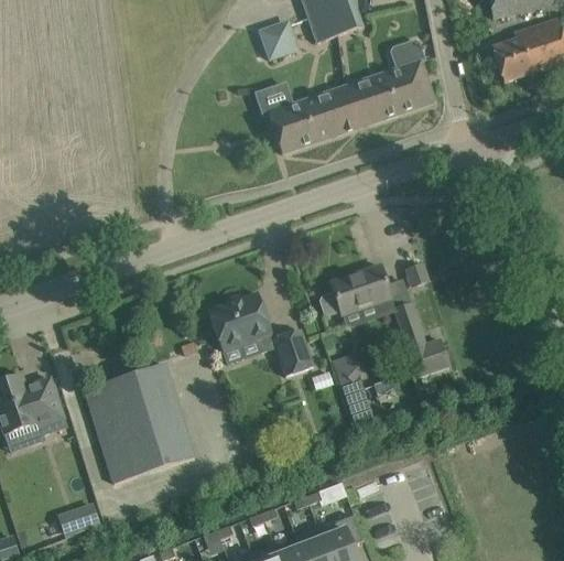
[(301,0),(316,42),(360,27),(350,0),(301,0)]
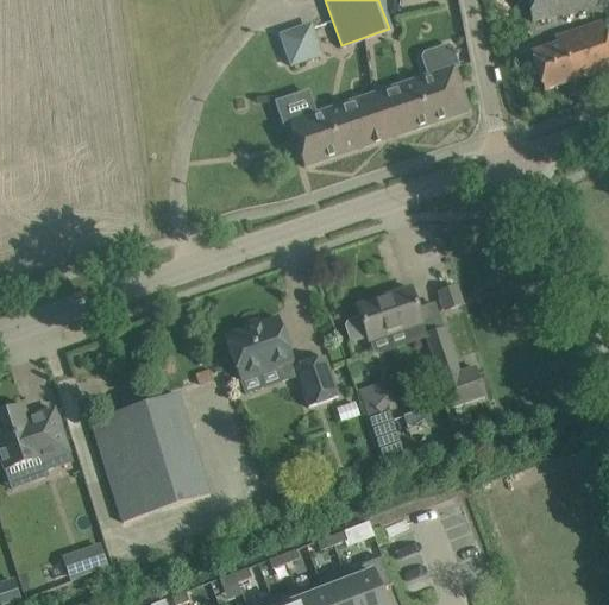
[(527,0),(532,19),(554,14),(608,2),(608,0),(527,0)]
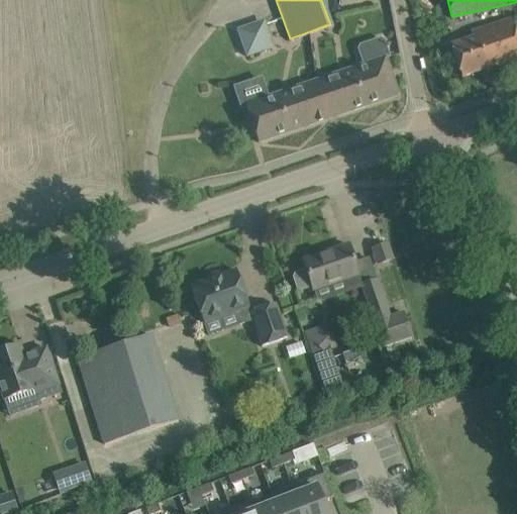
[(471,36),(450,42),(461,75),(492,64),(516,56),(516,34),(513,22),(511,15),(480,26),(469,29),(471,36)]
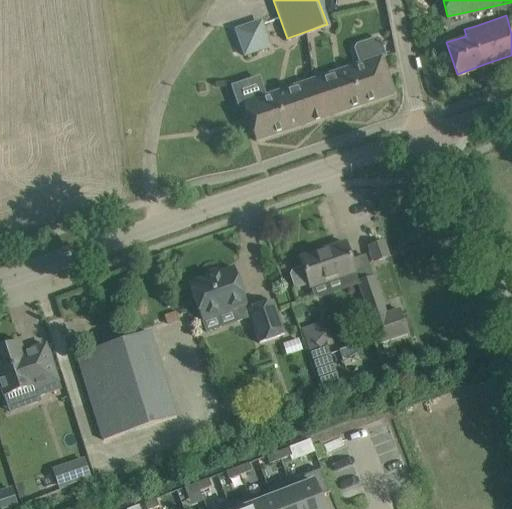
[(261,16),(233,26),(243,54),(271,44),(261,16)]
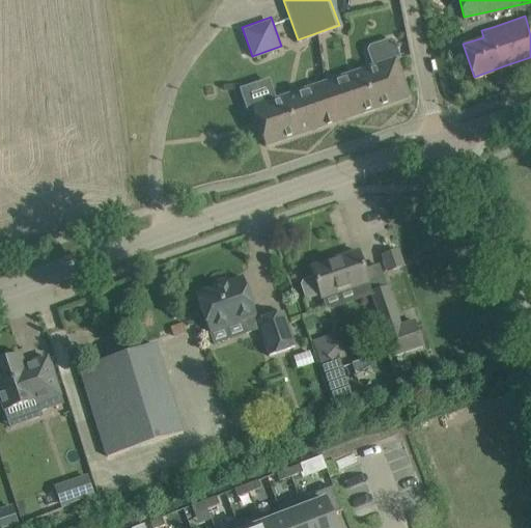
[(395,56),(325,80),(339,119),(409,95),(395,56)]
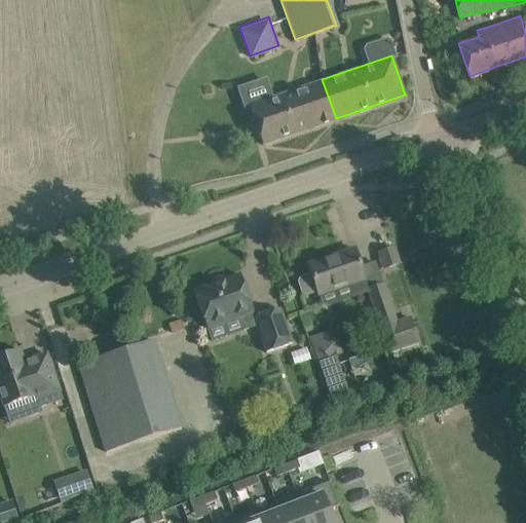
[(322,79),(249,104),(262,143),(336,118),(322,79)]
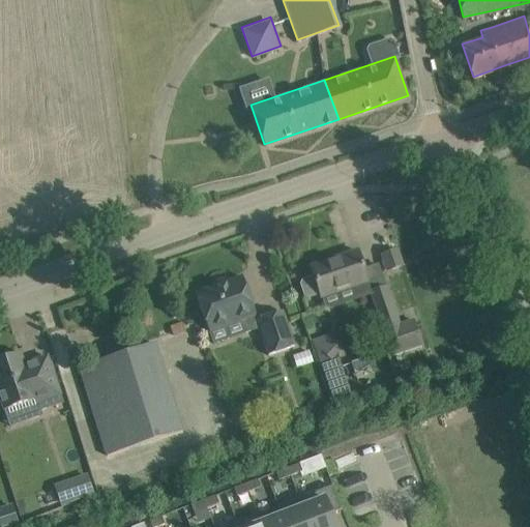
[(396,246),(379,252),(385,270),(403,264),(396,246)]
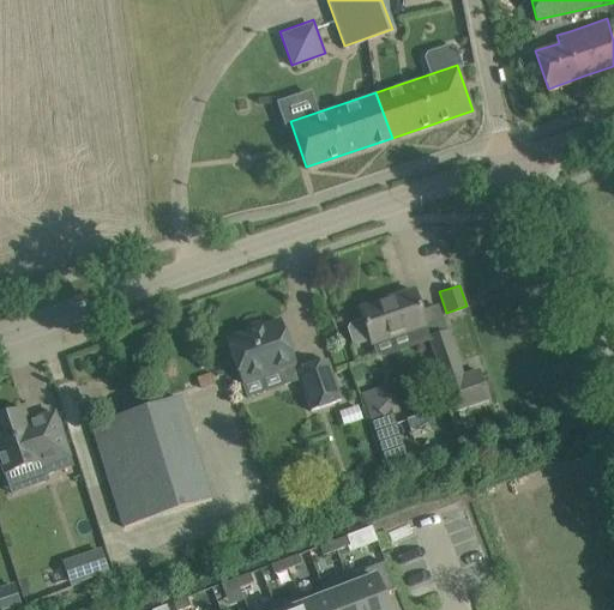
[(350,322),(348,326),(353,342),(356,343),(369,338),(371,342),(426,324),(414,288),(359,306),(362,318),(350,322)]
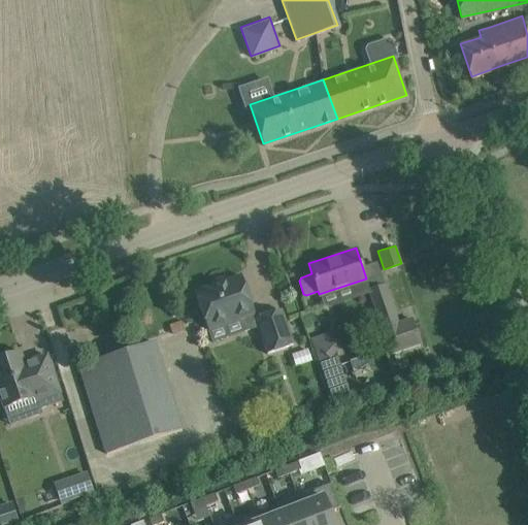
[(240,273),(194,290),(207,328),(239,318),(243,329),(257,325),(267,352),(293,342),(281,307),(255,317),(254,313),(255,313),(240,273)]
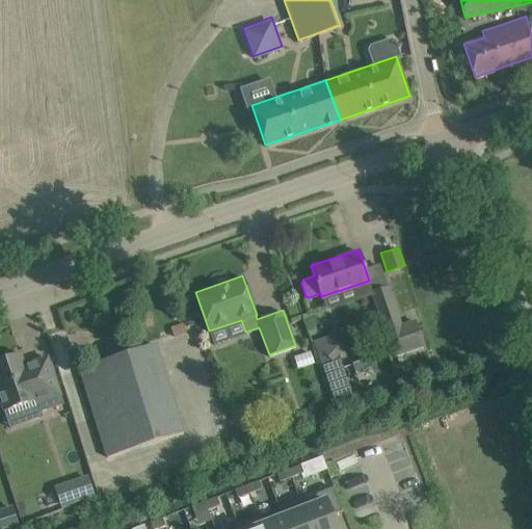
[(387,286),(371,291),(393,354),(423,345),(414,319),(400,323),(387,286)]
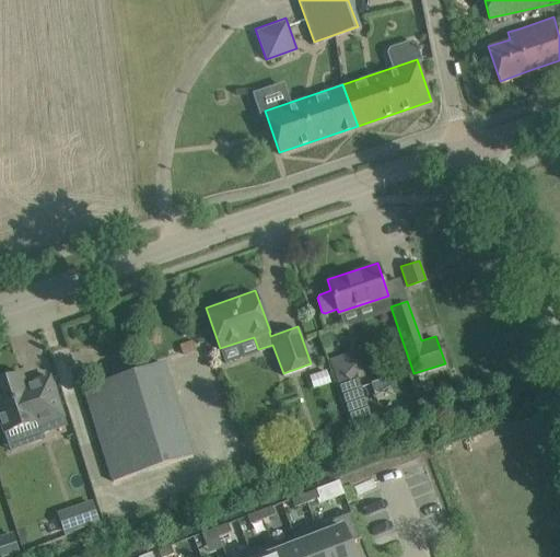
[(347,351),(329,358),(338,383),(351,421),(371,415),(358,374),(362,369),(349,357),(347,351)]
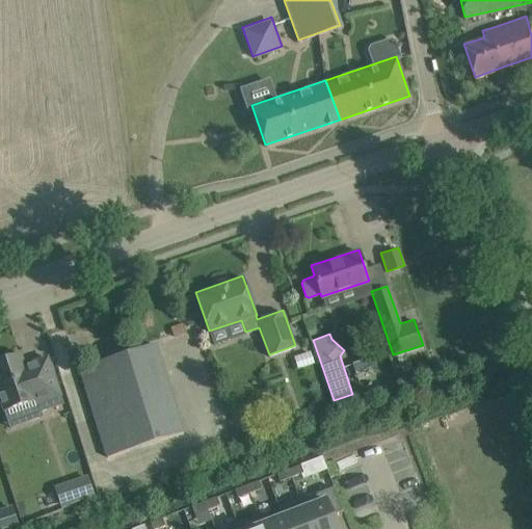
[(99,360),(79,366),(85,386),(99,430),(107,455),(182,431),(160,363),(154,343),(99,360)]
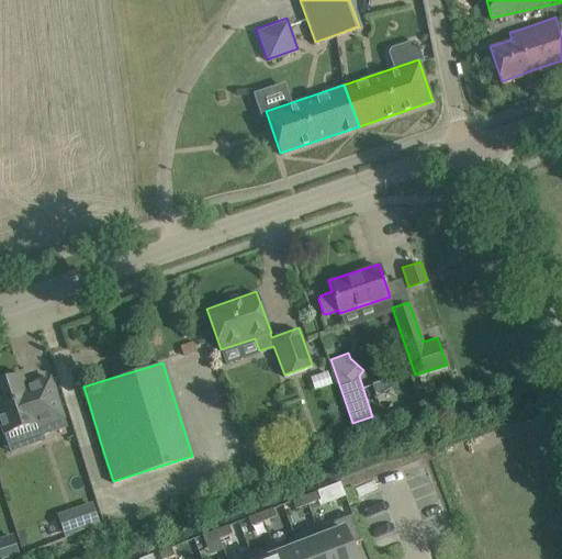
[(6,373),(0,375),(0,423),(3,433),(10,451),(45,439),(43,433),(66,424),(63,416),(49,376),(25,384),(21,371),(7,377),(6,373)]
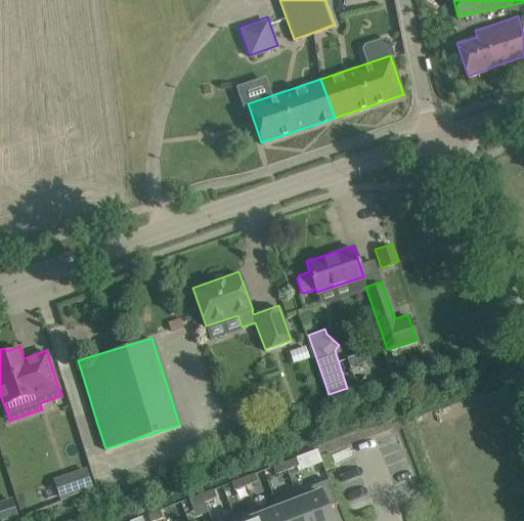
[(322,447),(303,452),(306,464),(325,459),(322,447)]
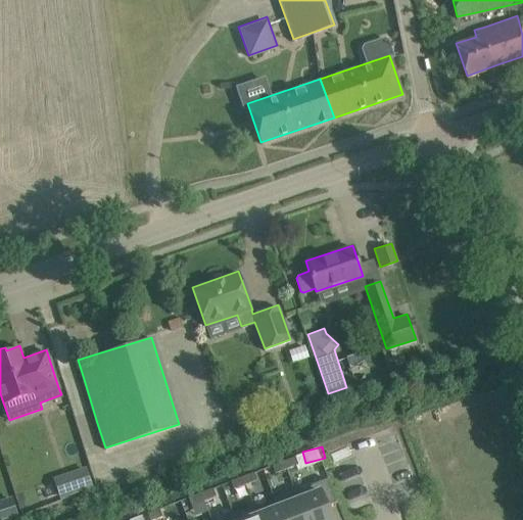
[(294,455),(283,460),(286,467),(297,463),(294,455)]
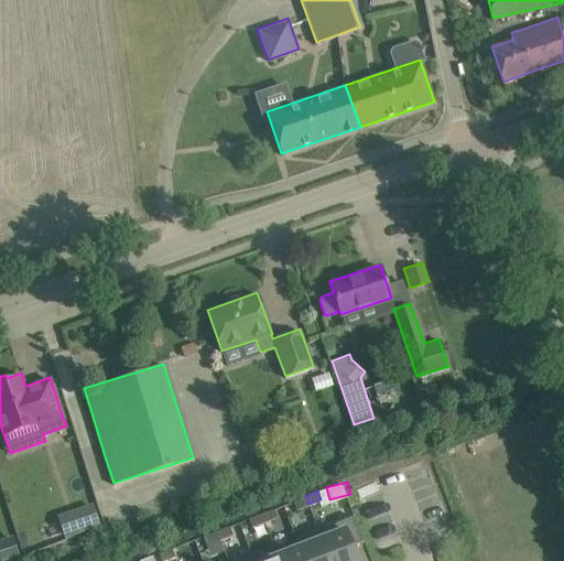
[(305,496),(293,500),(296,509),(308,504),(305,496)]
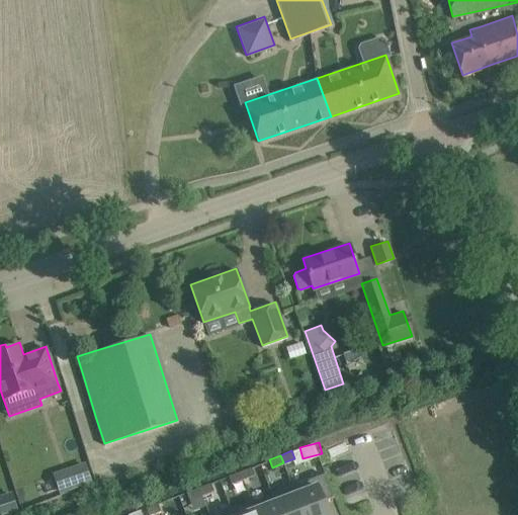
[(84,461),(68,467),(74,487),(91,482),(84,461)]
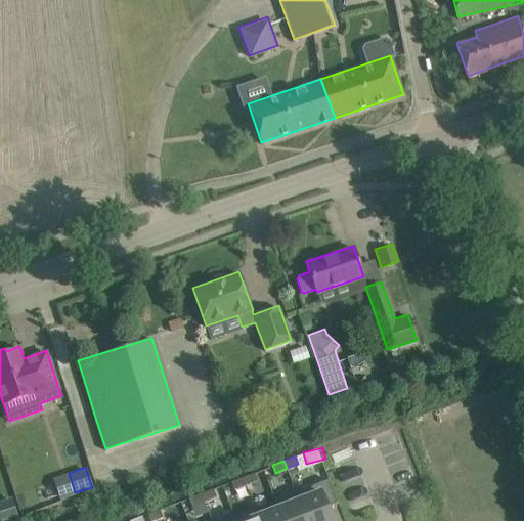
[(254,472),(243,476),(246,484),(257,480),(254,472)]
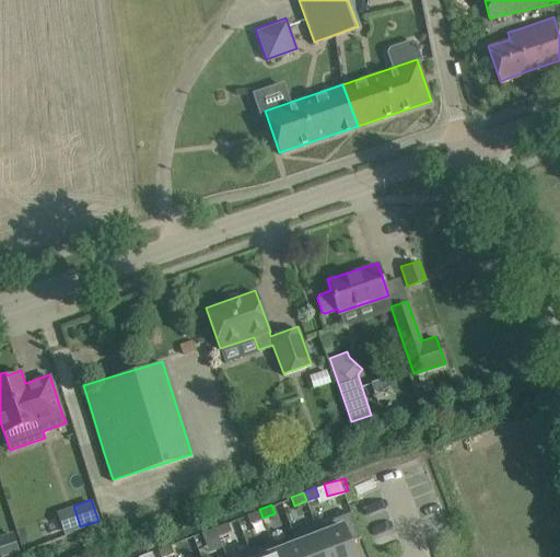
[(259,509),(246,514),(249,522),(263,518),(259,509)]
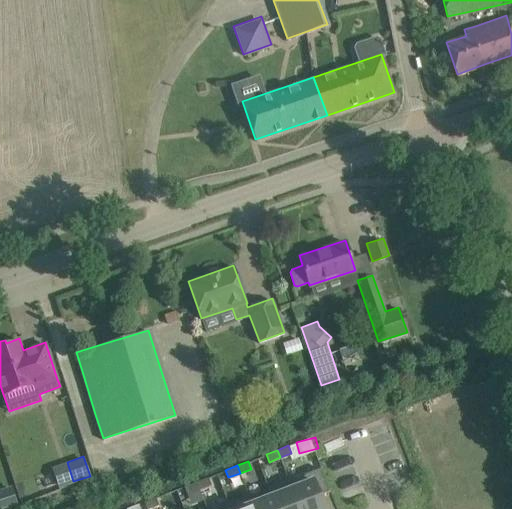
[(321,467),(288,480),(299,508),(323,508),(318,494),(330,490),(321,467)]
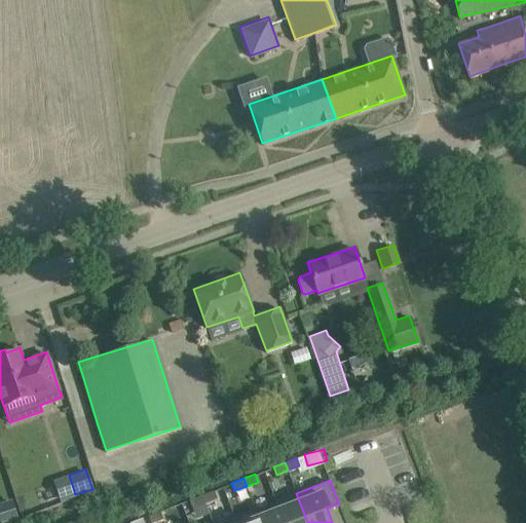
[(214,489),(201,494),(204,501),(217,497),(214,489)]
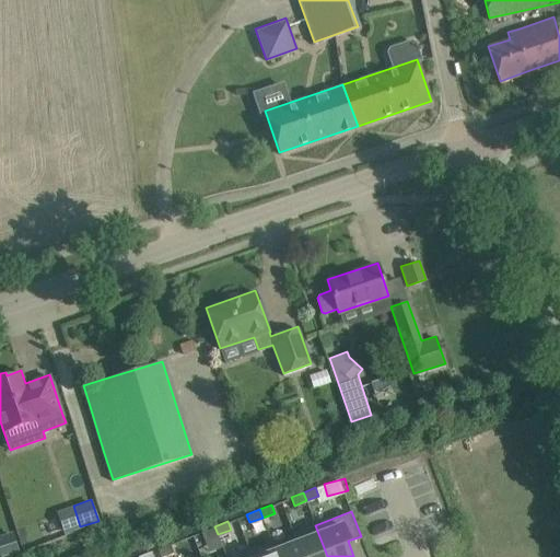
[(327,556),(315,525),(292,534),(294,538),(302,556),(327,556)]
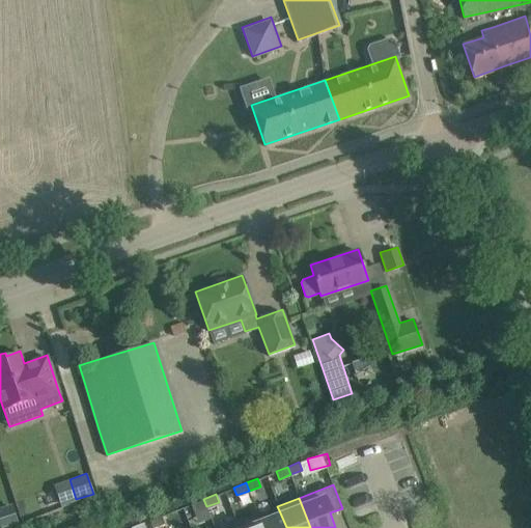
[(203,499),(192,503),(195,511),(206,506),(203,499)]
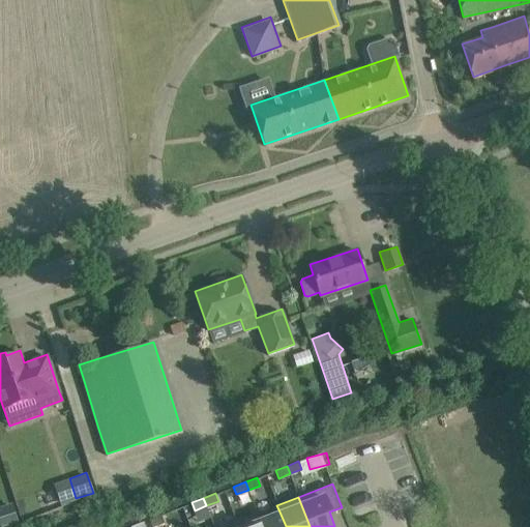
[(11,503),(0,507),(0,525),(17,520),(11,503)]
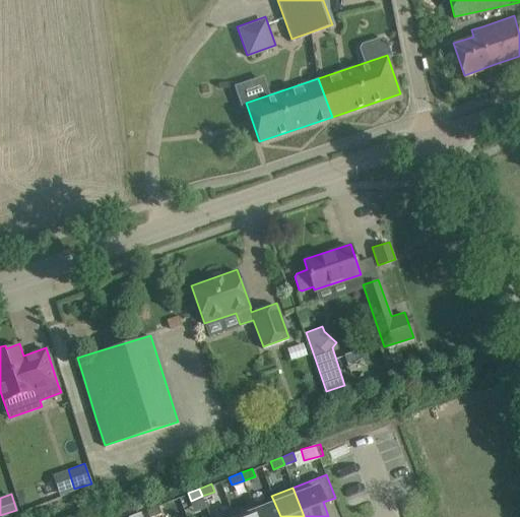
[(255,507),(253,508),(256,516),(280,516),(273,500),(255,507)]
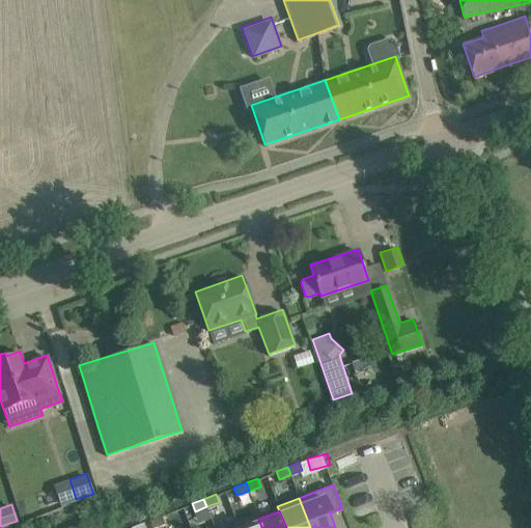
[(258,513),(236,522),(238,527),(261,527),(258,519),(260,518),(258,513)]
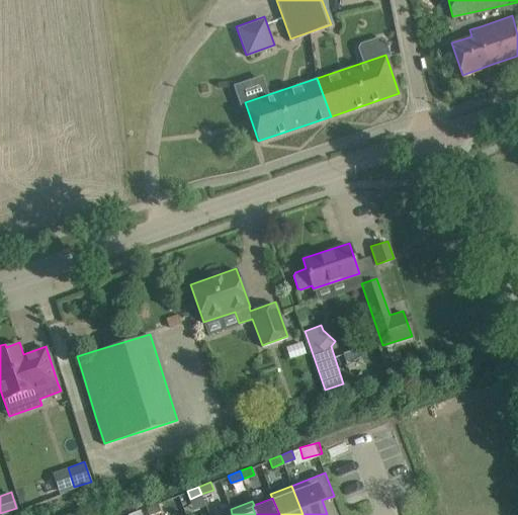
[(157,502),(146,507),(149,514),(160,510),(157,502)]
